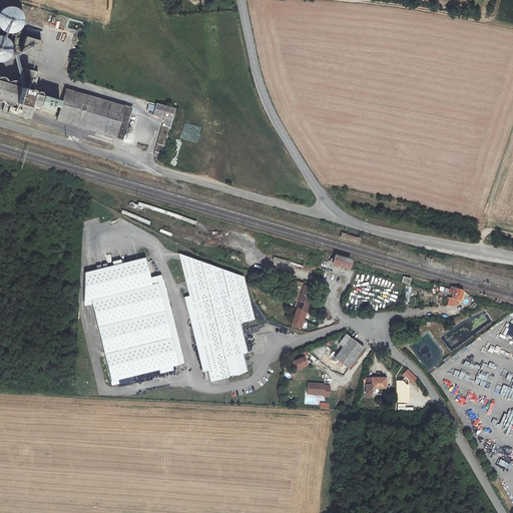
[(2,26),(4,27),(5,28),(6,29),(9,30),(13,30),(15,29),(17,29),(19,28),(21,26),(23,24),(24,22),(25,19),(25,16),(25,14),(25,13),(23,10),(23,8),(21,7),(18,5),(16,3),(13,3),(10,3),(8,3),(6,4),(4,5),(2,7),(0,8),(0,23),(1,25),(2,26)]
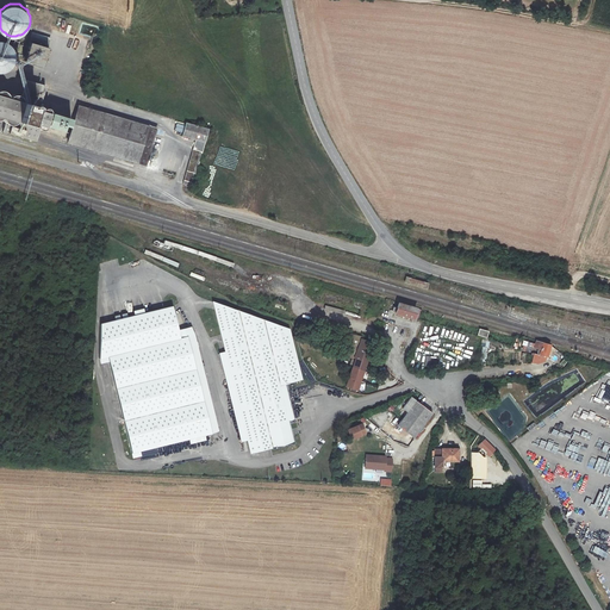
[(95,36),(98,29),(85,25),(82,32),(95,36)]
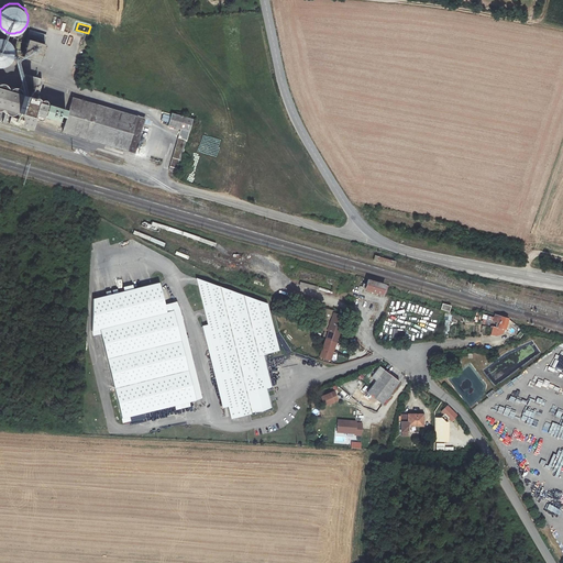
[(0,70),(1,70),(3,70),(4,70),(9,68),(11,66),(12,64),(13,63),(14,59),(15,56),(14,53),(13,51),(12,47),(11,46),(9,44),(4,42),(3,42),(1,42),(0,41),(0,70)]
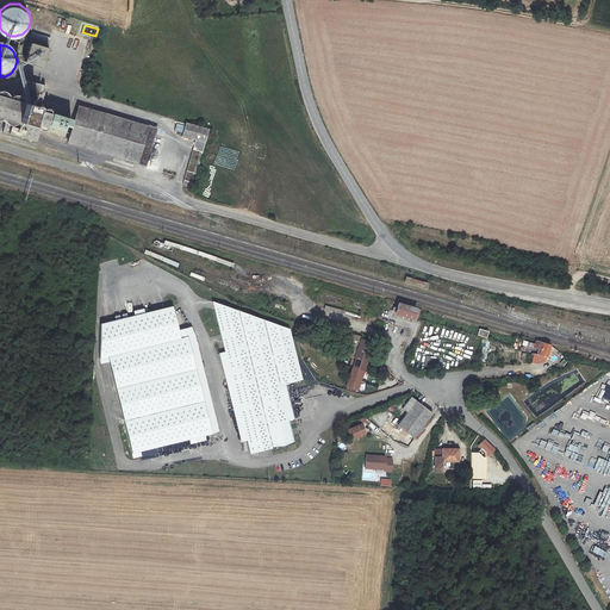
[(50,50),(32,45),(27,63),(45,68),(50,50)]
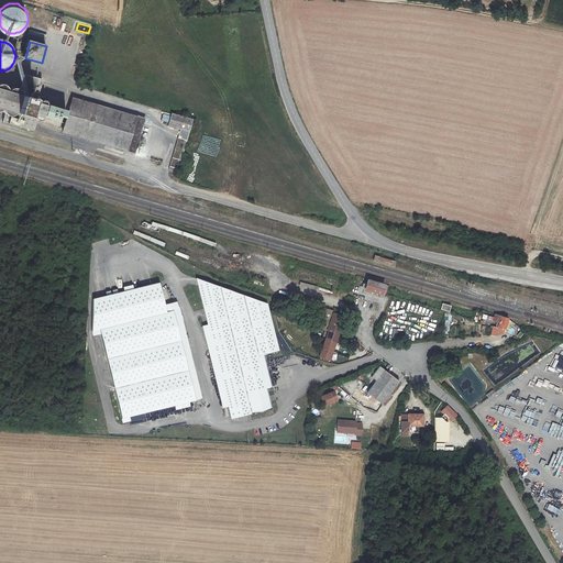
[(18,91),(35,97),(41,81),(23,76),(18,91)]
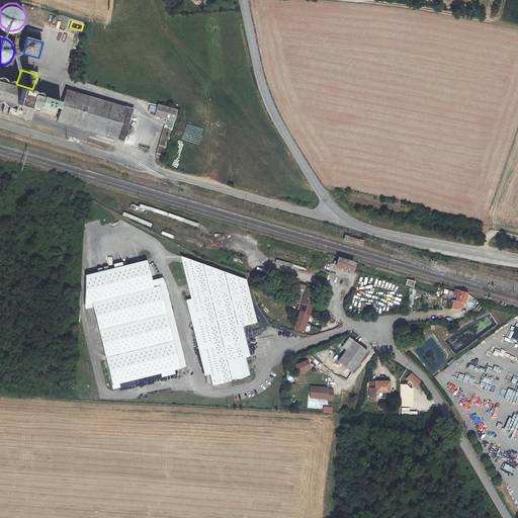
[(44,92),(32,89),(16,84),(0,78),(0,104),(3,106),(1,113),(29,121),(31,114),(36,115),(37,110),(55,116),(59,103),(41,99),(44,92)]
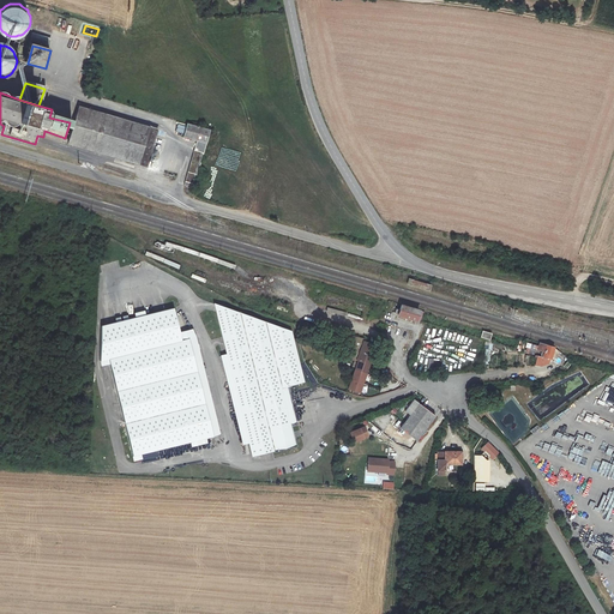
[(149,166),(160,127),(79,104),(70,145),(149,166)]
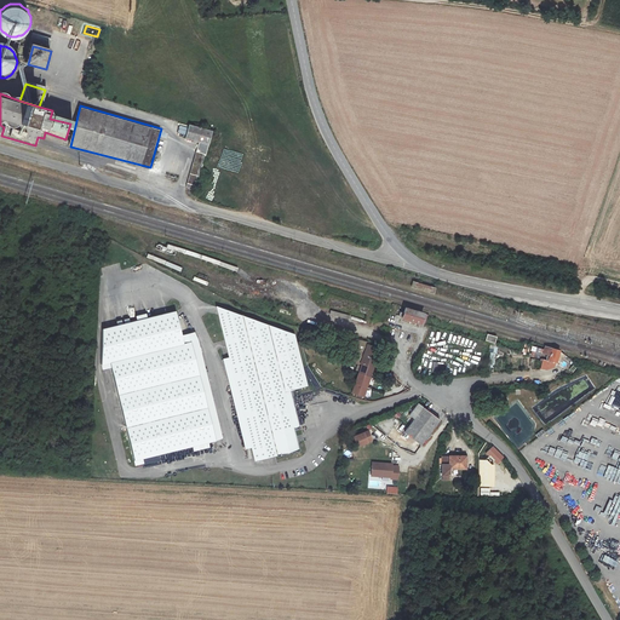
[(189,119),(188,120),(184,133),(199,137),(185,185),(193,188),(195,178),(196,178),(204,155),(206,155),(213,126),(189,119)]
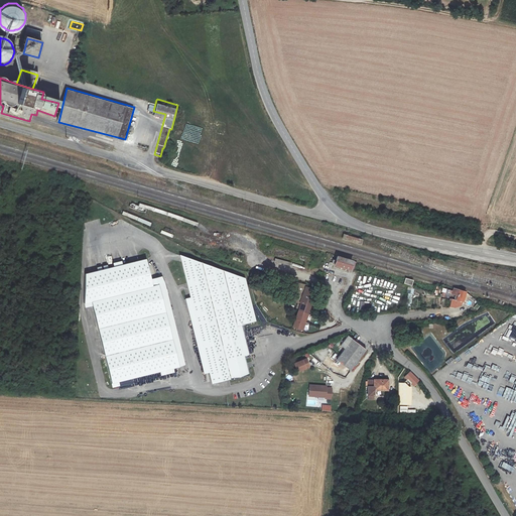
[(123,212),(122,215),(150,226),(151,223),(123,212)]
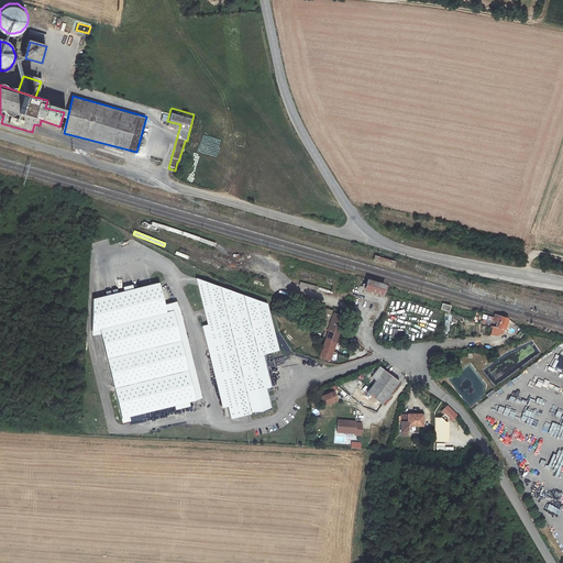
[(394,267),(396,262),(375,255),(373,261),(394,267)]
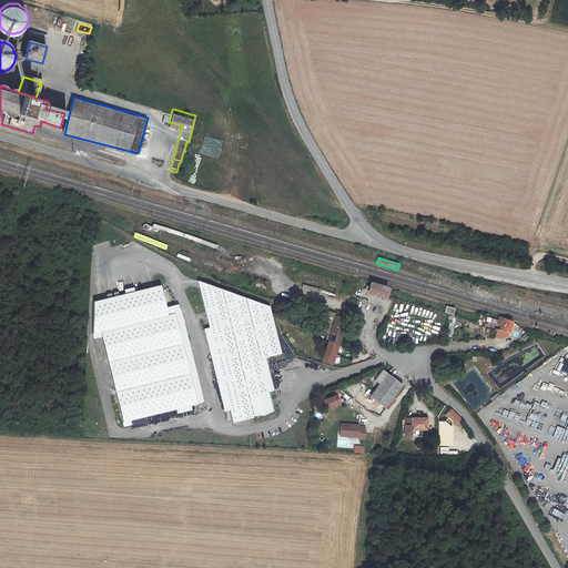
[(198,280),(235,422),(275,412),(270,391),(260,356),(266,354),(281,350),(267,304),(226,290),(198,280)]
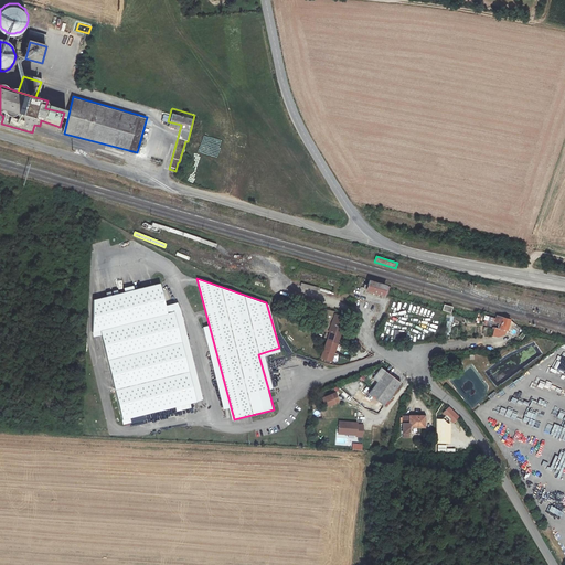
[(385,286),(368,280),(365,289),(383,295),(385,286)]
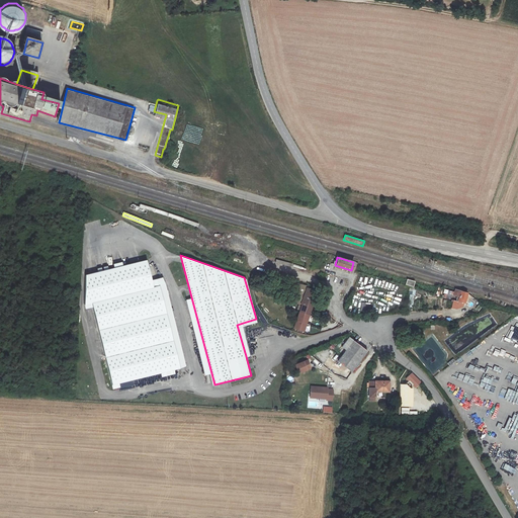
[(143,261),(83,279),(85,308),(91,307),(113,387),(181,368),(158,286),(151,288),(143,261)]
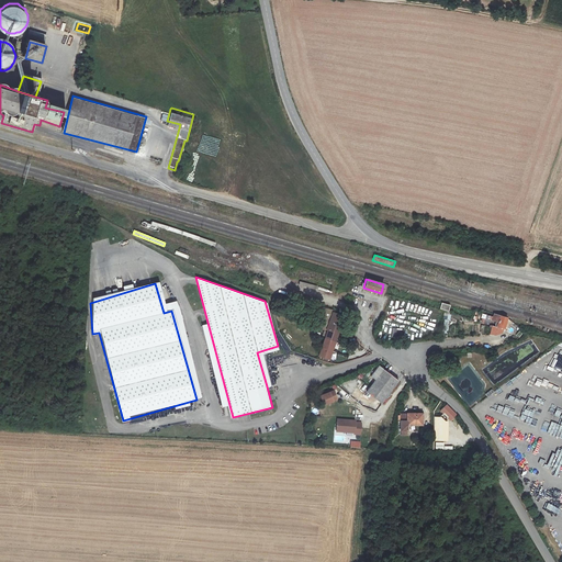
[(334,314),(335,312),(325,308),(318,328),(328,330),(319,356),(329,359),(344,316),(334,314)]
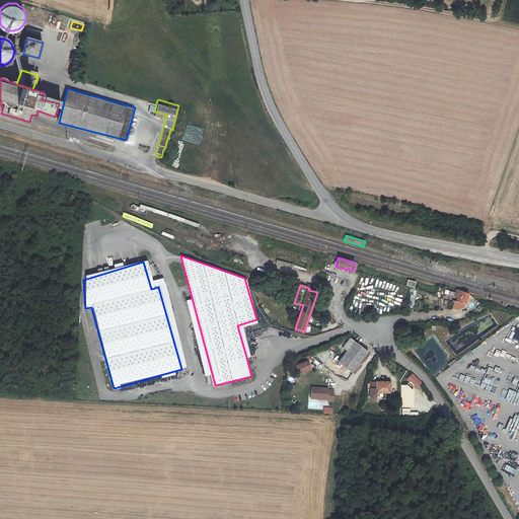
[(412,289),(408,307),(413,308),(417,290),(412,289)]
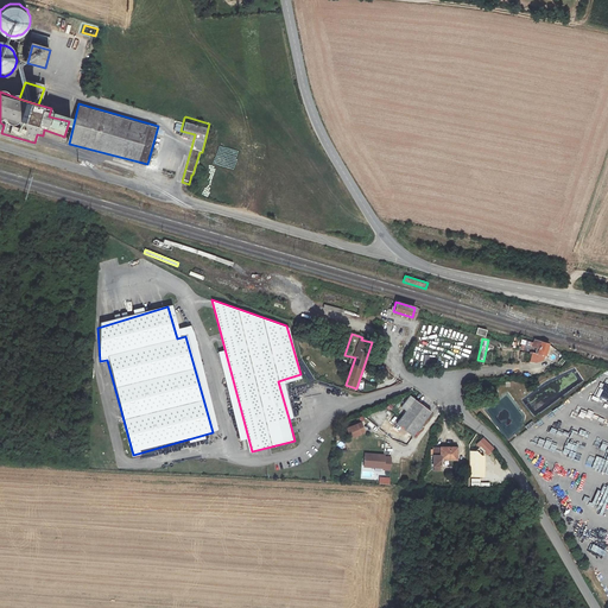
[(545,346),(539,361),(544,361),(548,361),(551,348),(545,346)]
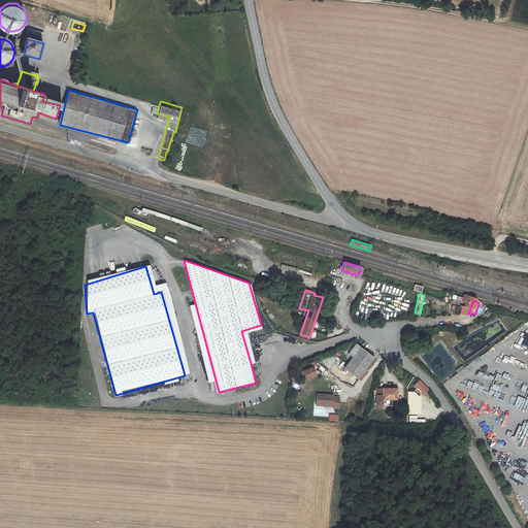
[(376,317),(377,309),(369,308),(368,316),(376,317)]
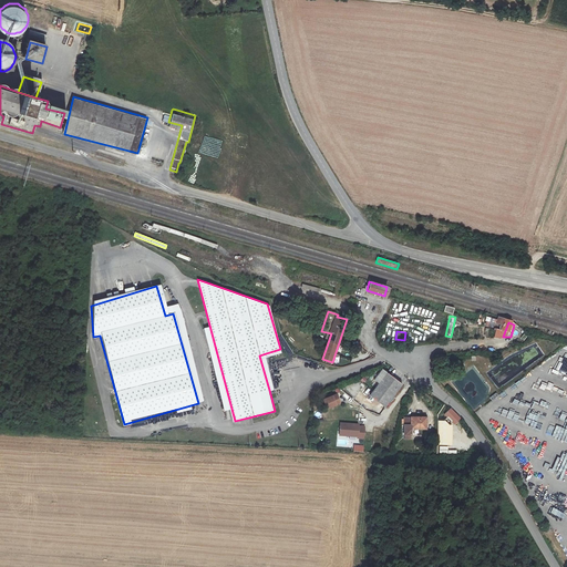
[(276,388),(266,353),(259,356),(269,390),(276,388)]
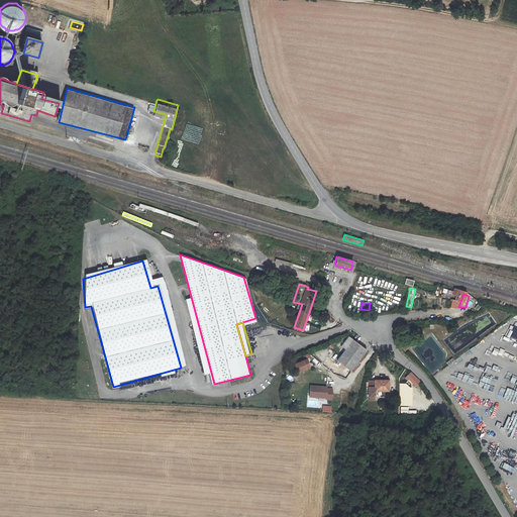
[(344,349),(336,359),(352,371),(367,349),(347,336),(340,346),(344,349)]
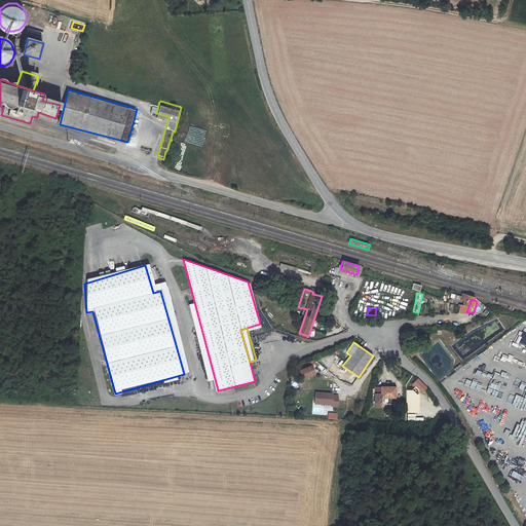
[(312,365),(299,370),(302,378),(315,373),(312,365)]
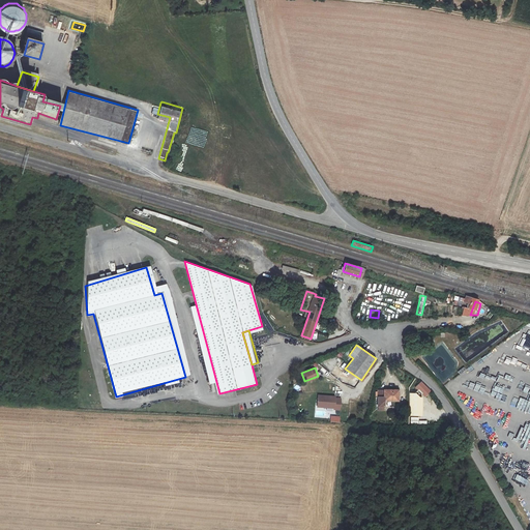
[(486,387),(491,389),(495,380),(477,372),(475,377),(488,383),(486,387)]
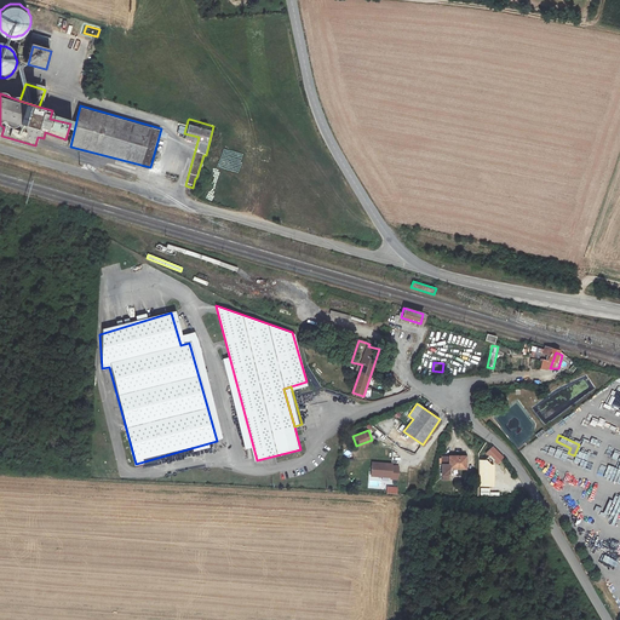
[(501,458),(488,447),(483,453),(495,463),(501,458)]
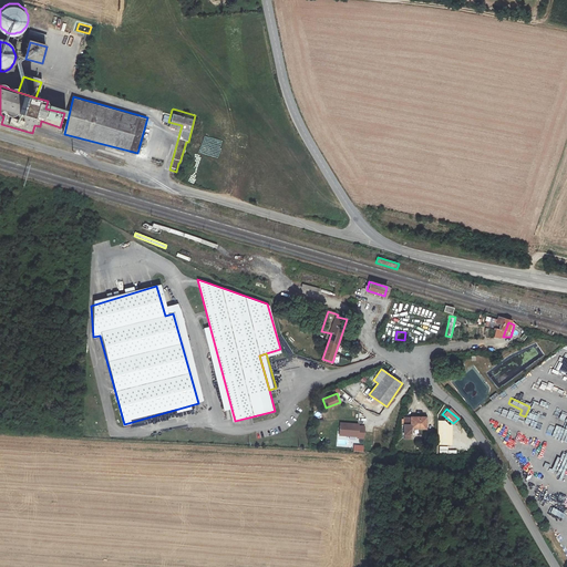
[(526,418),(535,422),(537,416),(528,412),(526,418)]
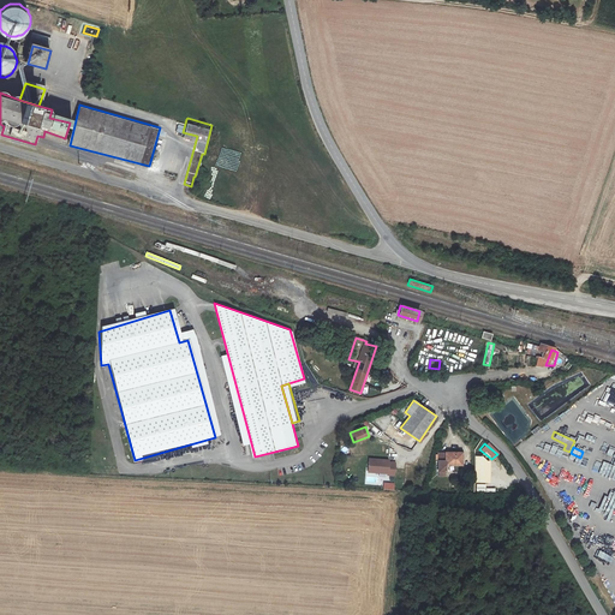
[(461,454),(446,453),(439,453),(437,469),(445,470),(445,464),(460,465),(461,454)]
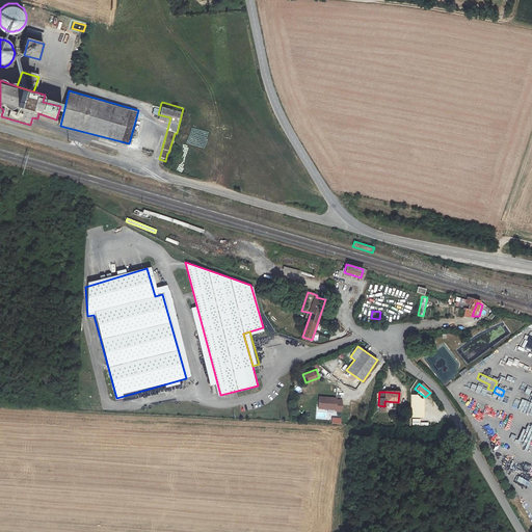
[(320,396),(320,402),(323,405),(327,405),(327,407),(337,407),(337,408),(342,408),(343,398),(337,398),(338,396),(320,396)]
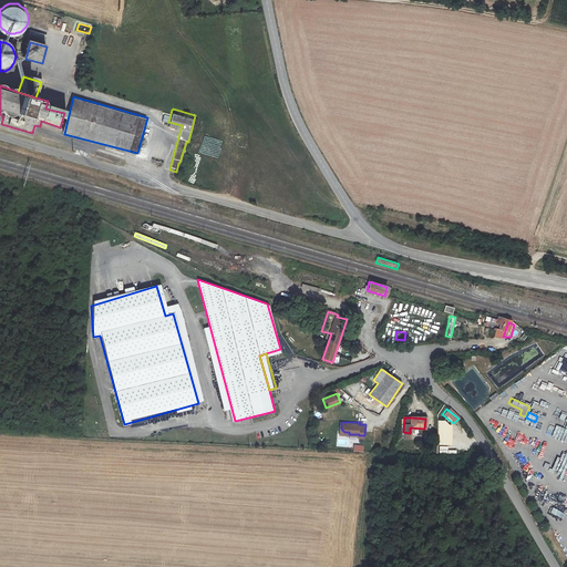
[(502,429),(498,435),(506,439),(508,432),(502,429)]
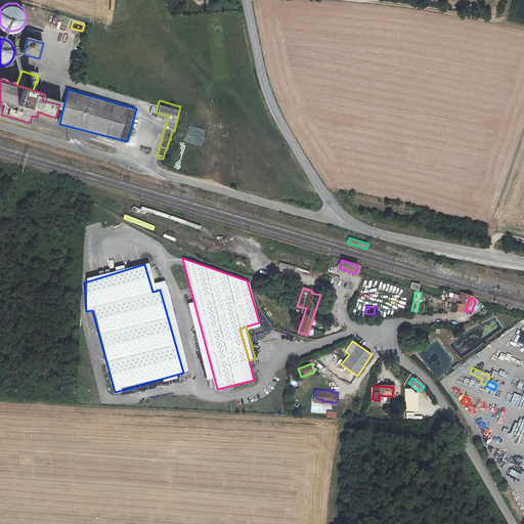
[(510,412),(506,424),(510,426),(514,415),(510,412)]
